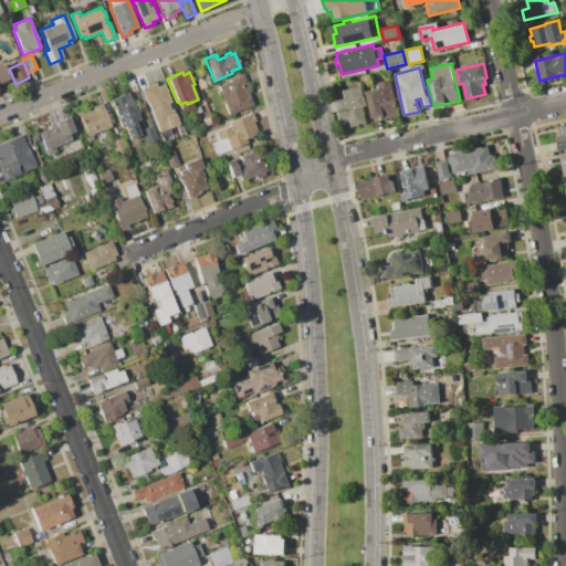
[(243,73),(250,88),(247,90),(253,104),(229,114),(218,86),(230,82),(230,80),(243,73)]
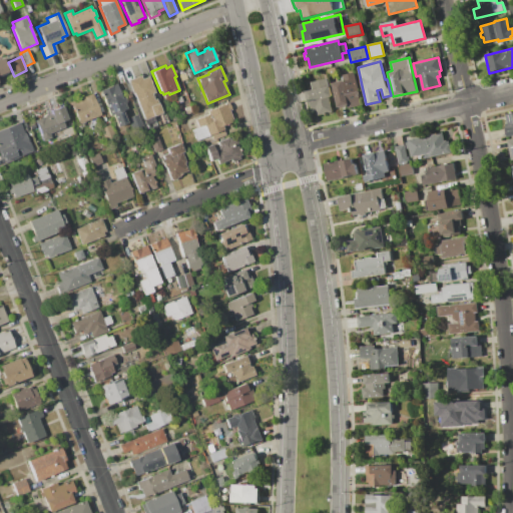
[(354,72),(362,105),(350,108),(350,105),(340,108),(339,107),(338,107),(332,82),(343,79),(342,74),(354,72)]
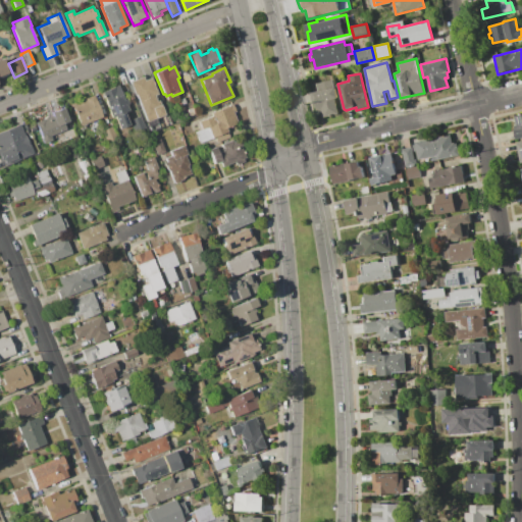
[(147,121),(136,95),(133,96),(128,85),(131,84),(129,82),(143,75),(144,80),(151,77),(158,94),(154,95),(157,101),(158,100),(164,114),(147,121)]
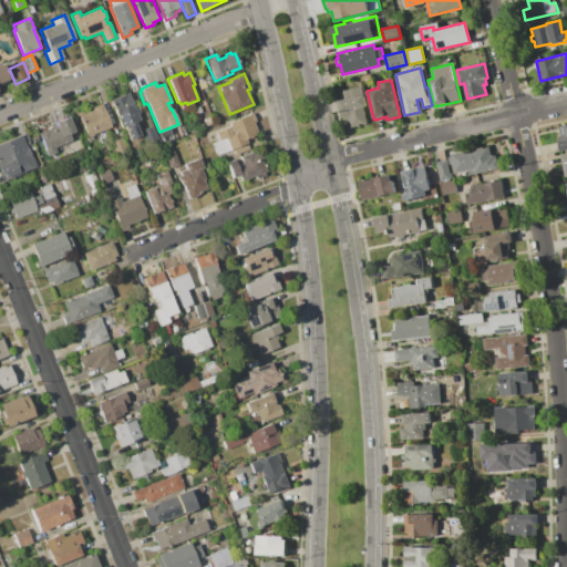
[(343,90),(360,86),(362,94),(363,94),(366,106),(363,106),(367,124),(351,127),(349,122),(344,123),(341,112),(340,112),(338,100),(346,99),(343,90)]
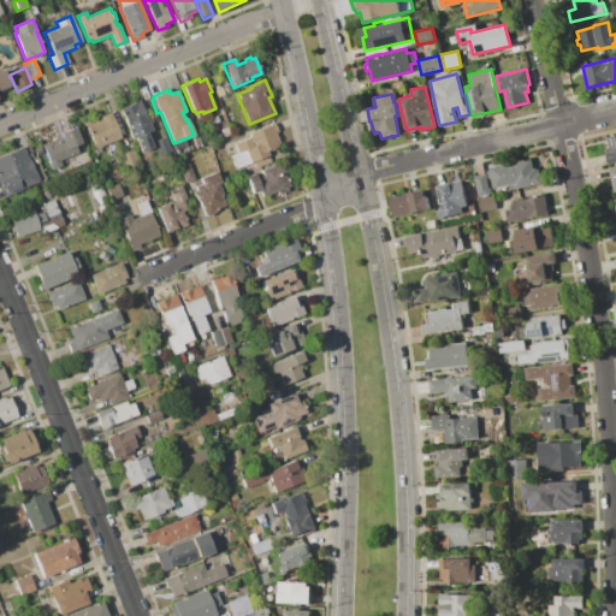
[(144,111),(147,110),(152,123),(149,123),(153,130),(147,132),(152,147),(148,150),(141,152),(135,137),(132,138),(120,107),(140,100),(144,111)]
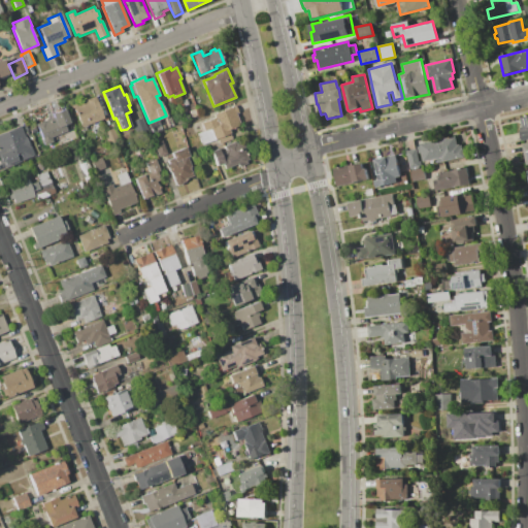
[(95,96),(103,119),(81,128),(72,105),(95,96)]
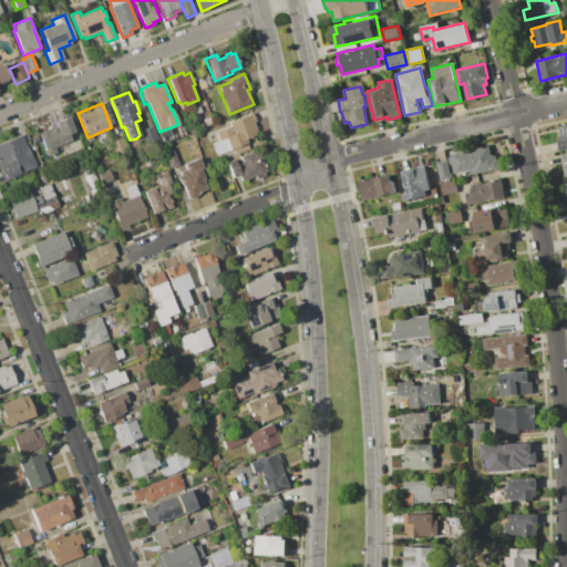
[(199,105),(203,112),(197,114),(194,109),(199,105)]
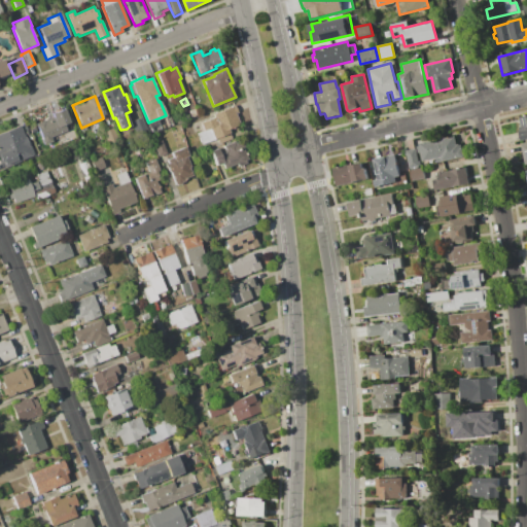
[(235,104),(239,113),(236,113),(241,125),(229,129),(233,139),(219,144),(217,139),(202,145),(197,133),(204,130),(201,121),(214,116),(213,113),(235,104)]
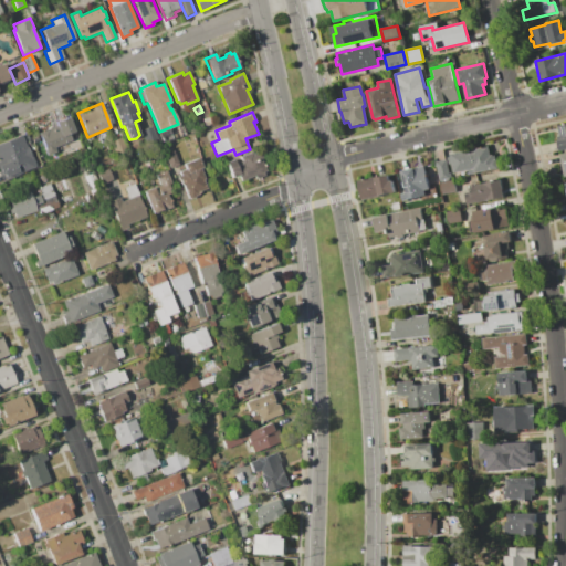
[(55,121),(69,115),(75,132),(70,134),(73,140),(55,148),(58,153),(49,156),(44,146),(38,149),(34,142),(41,138),(39,133),(56,125),(55,121)]
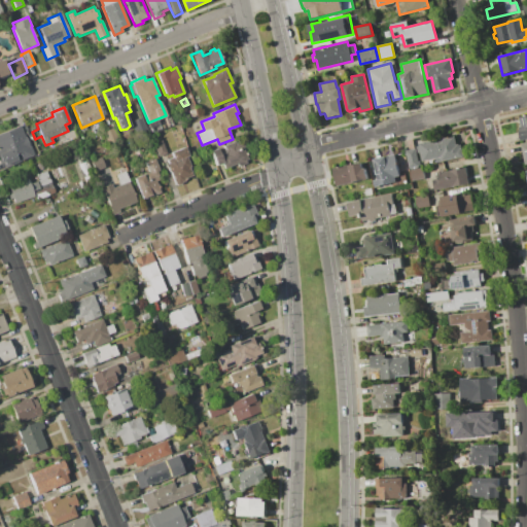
[(189,111),(196,108),(199,115),(192,118),(189,111)]
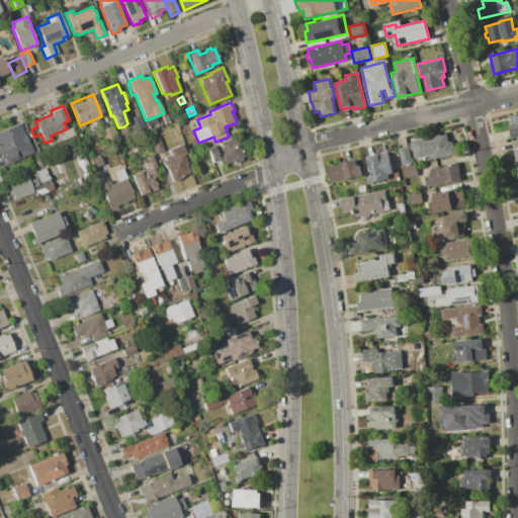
[(510,115),(517,113),(517,137),(511,139),(508,124),(512,124),(510,115)]
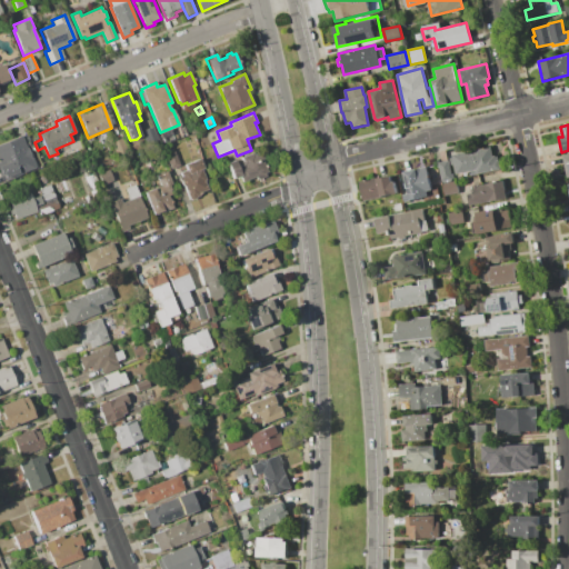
[(142,130),(152,126),(160,143),(149,148),(142,130)]
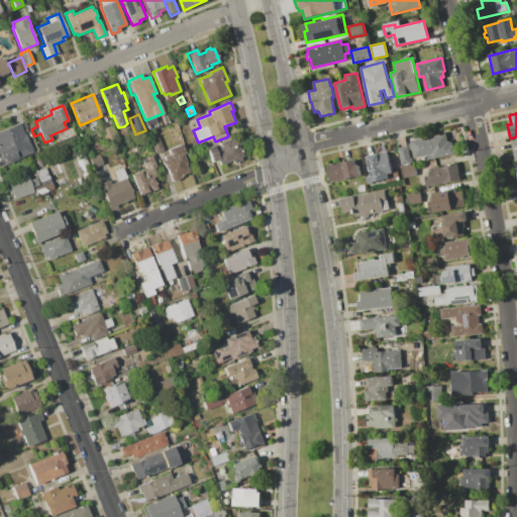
[(5,165),(3,160),(0,161),(0,130),(20,122),(28,143),(31,142),(34,151),(5,165)]
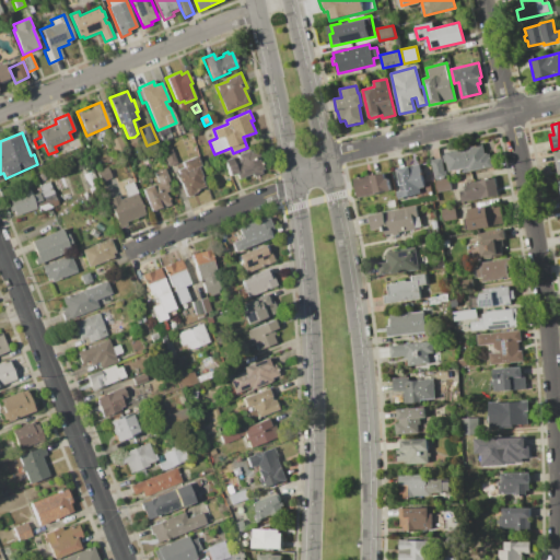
[(463,173),(463,168),(448,172),(446,162),(444,162),(443,155),(445,154),(445,152),(483,144),(486,153),(490,153),(492,166),(463,173)]
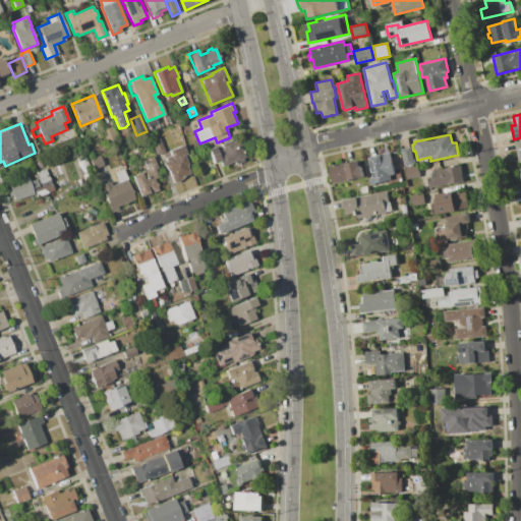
[(151,141),(160,137),(165,151),(157,155),(151,141)]
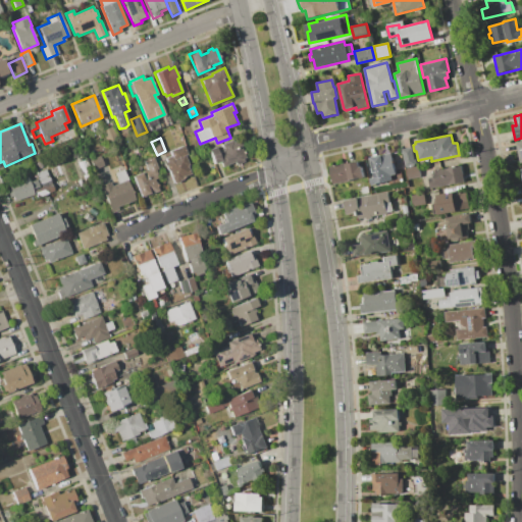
[(223,148),(221,144),(232,140),(233,142),(240,139),(243,145),(241,146),(246,157),(244,158),(245,161),(236,165),(235,162),(222,167),(220,161),(214,164),(208,149),(216,146),(217,150),(223,148)]
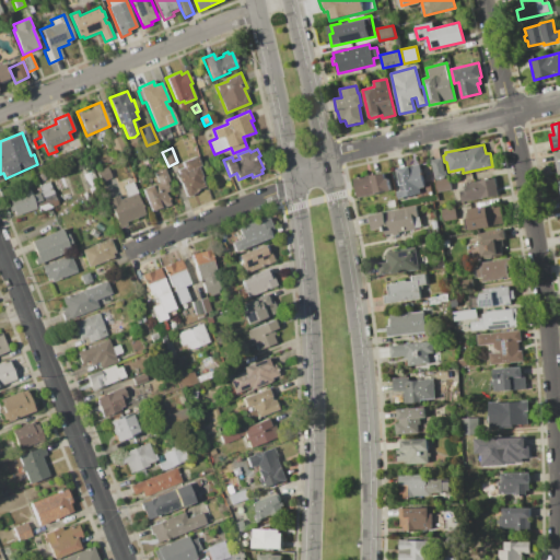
[(178,170),(184,166),(182,162),(197,155),(201,166),(199,166),(203,177),(201,178),(205,186),(196,189),(197,193),(187,197),(177,174),(179,173),(178,170)]
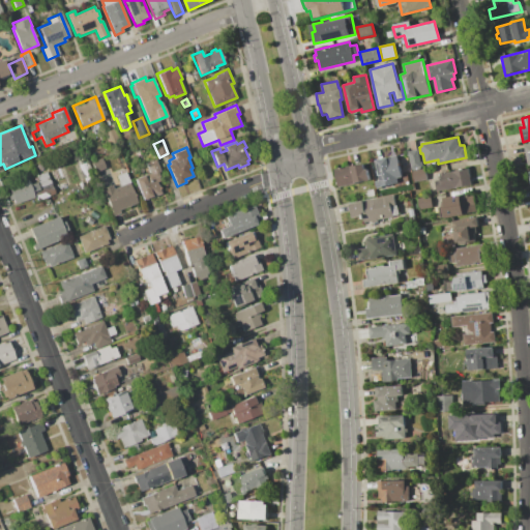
[(420,169),(424,168),(427,179),(414,182),(411,171),(413,171),(412,169),(411,169),(407,151),(417,149),(420,160),(421,160),(422,167),(419,167),(420,169)]
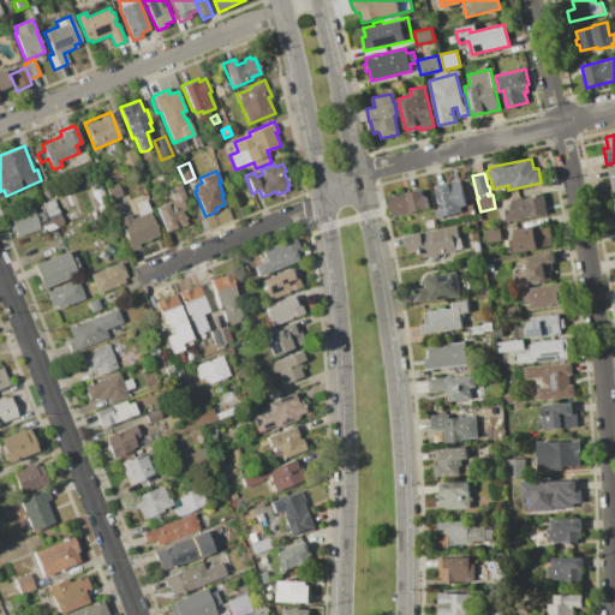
[(440,209),(439,202),(436,203),(435,198),(439,197),(435,185),(460,180),(465,202),(472,201),(472,203),(475,213),(437,220),(436,210),(440,209)]
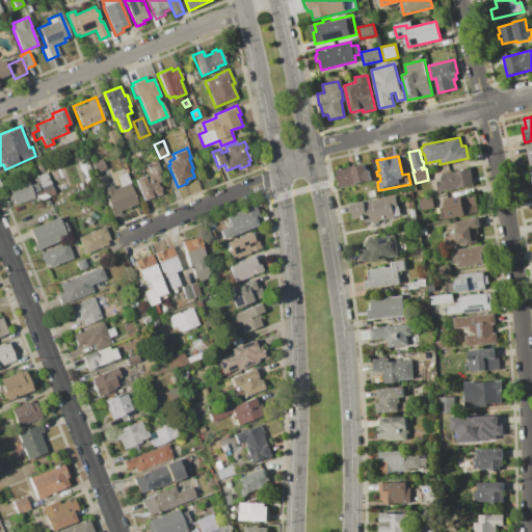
[(102,158),(106,168),(97,173),(91,162),(102,158)]
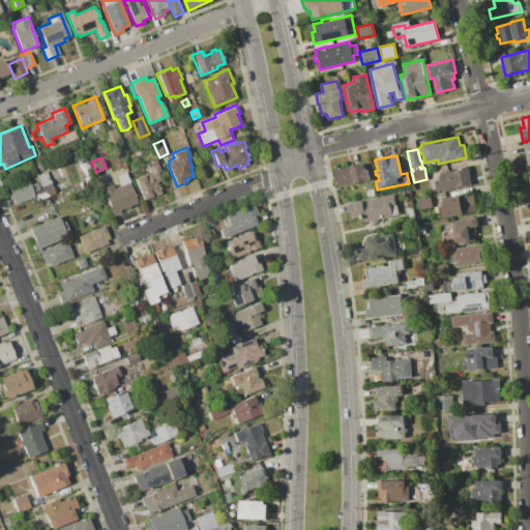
[(150,173),(146,163),(156,158),(162,172),(158,173),(160,177),(158,178),(159,181),(157,182),(162,193),(143,200),(135,179),(150,173)]
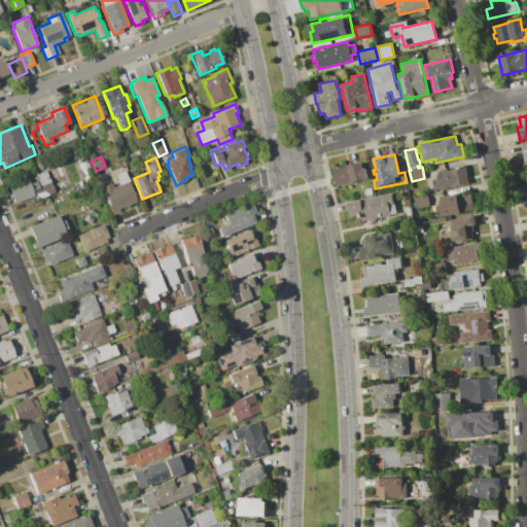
[(361,168),(363,167),(366,179),(353,182),(354,183),(338,187),(337,182),(335,182),(334,176),(335,175),(332,168),(349,164),(349,166),(360,163),(361,168)]
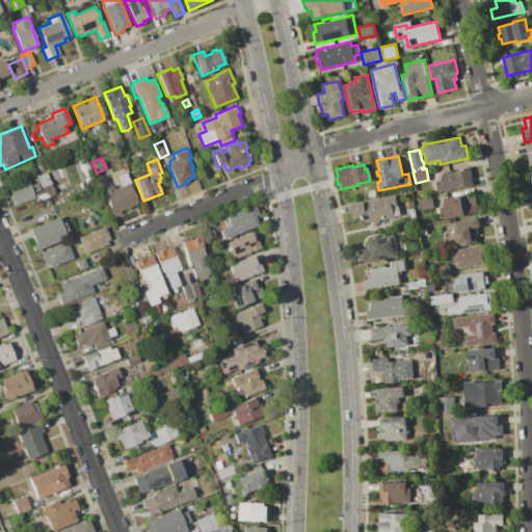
[(439,191),(436,181),(439,181),(439,177),(441,176),(441,174),(471,168),(473,186),(439,191)]
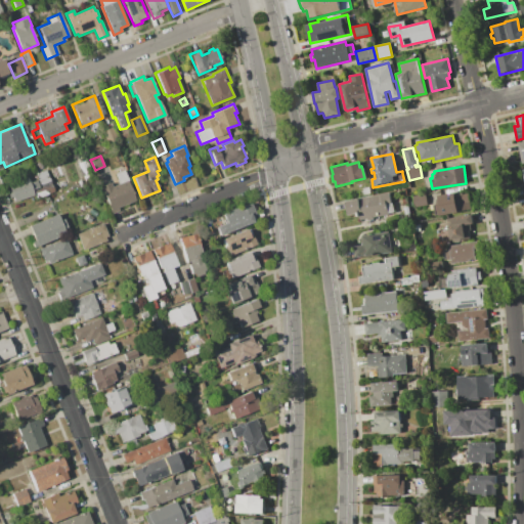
[(41,187),(37,179),(35,174),(46,169),(55,191),(37,199),(35,194),(34,190),(41,187)]
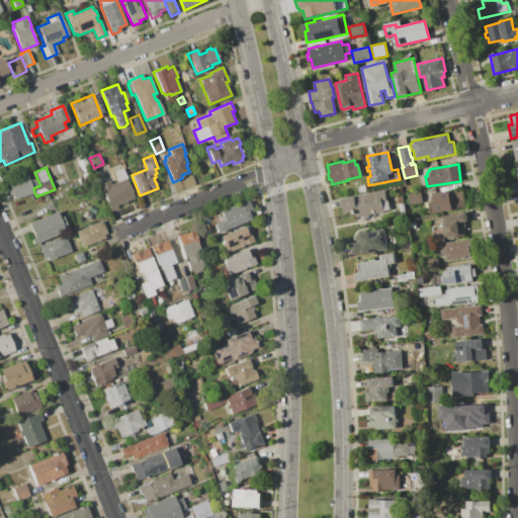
[(105,203),(101,192),(102,192),(99,184),(109,180),(111,184),(118,181),(114,171),(122,168),(135,198),(116,205),(117,207),(110,211),(107,203),(105,203)]
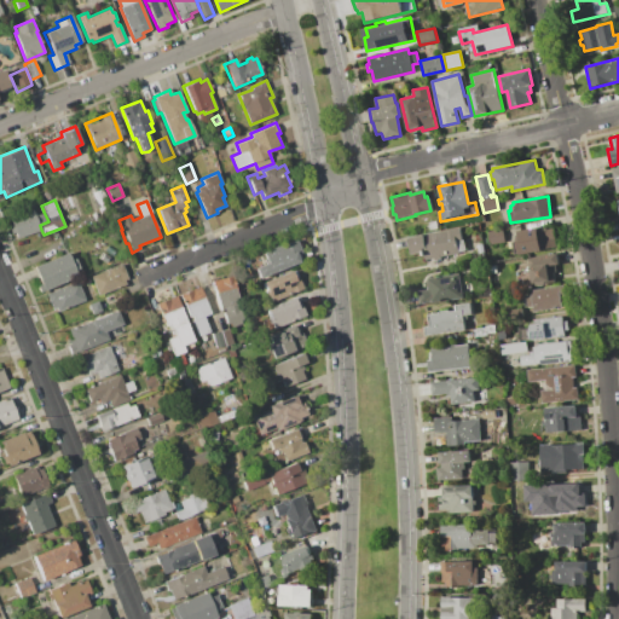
[(40,225),(41,230),(17,239),(13,233),(12,235),(9,226),(12,225),(9,218),(32,208),(35,215),(44,212),(48,221),(40,225)]
